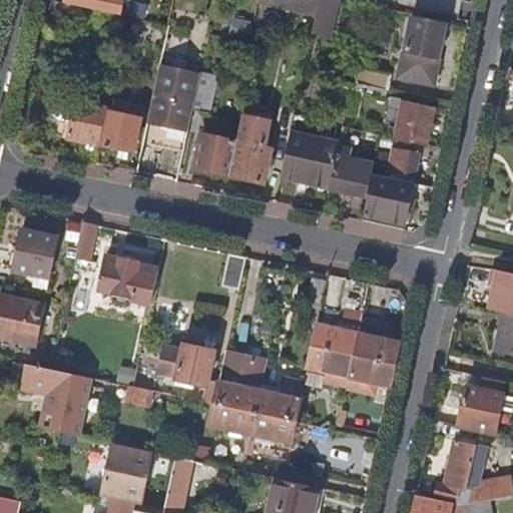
[(120,0),(67,0),(66,4),(119,15),(122,0),(120,0)]
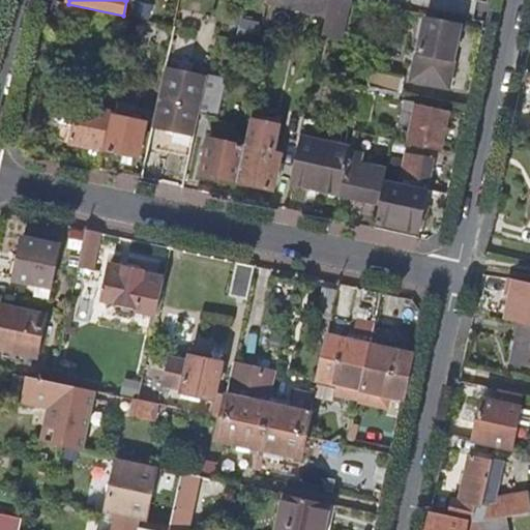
[(341,38),(349,1),(345,0),(329,0),(323,34),(341,38)]
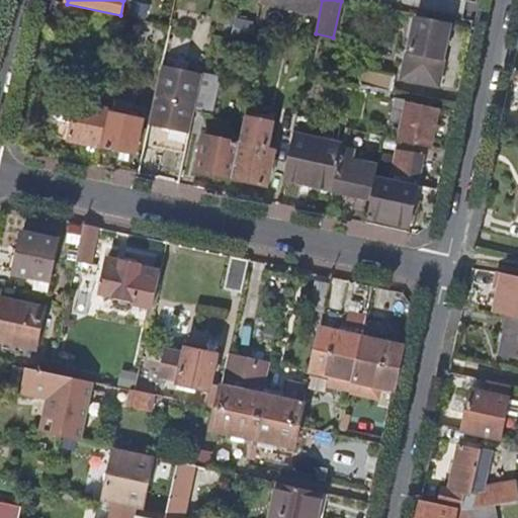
[(81,26),(84,9),(57,3),(54,20),(81,26)]
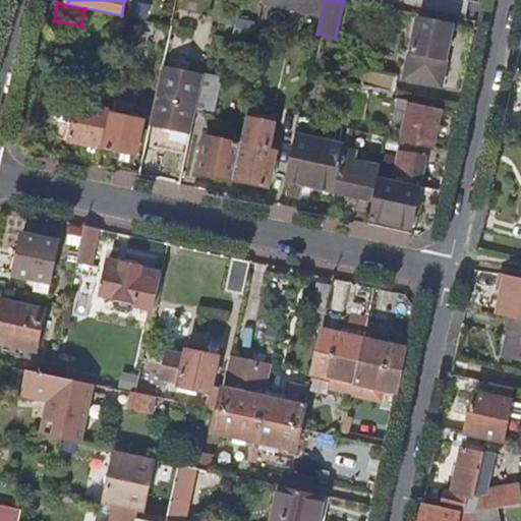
[(440,87),(453,25),(419,18),(406,78),(440,87)]
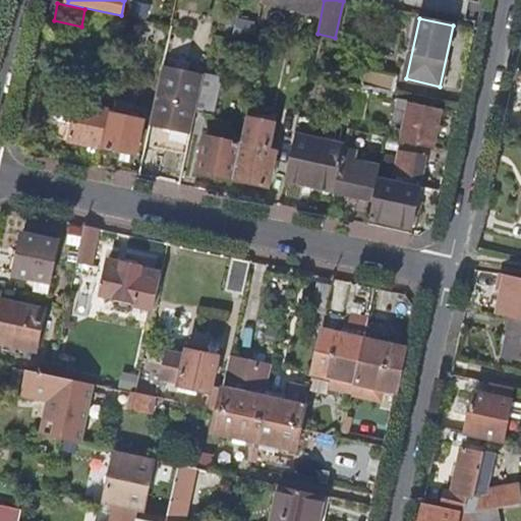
[(203,82),(203,79),(162,70),(146,148),(186,157),(195,114),(203,82)]
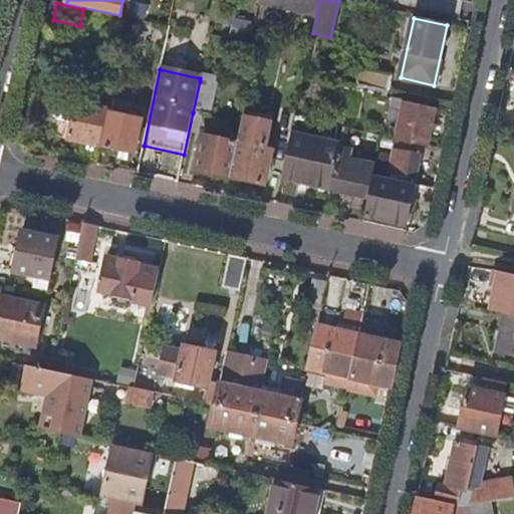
[(389,92),(392,75),(362,69),(358,85),(389,92)]
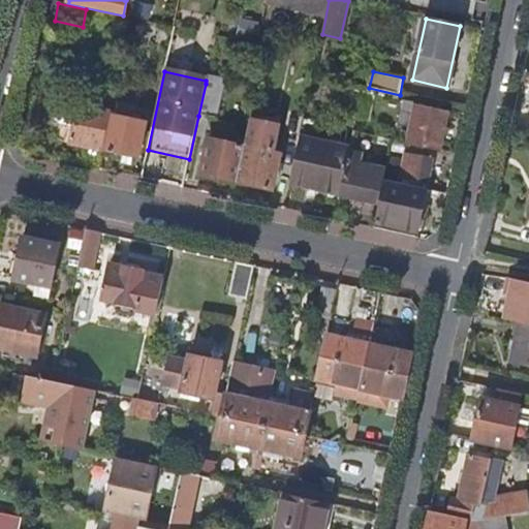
[(216,120),(223,89),(206,84),(198,116),(216,120)]
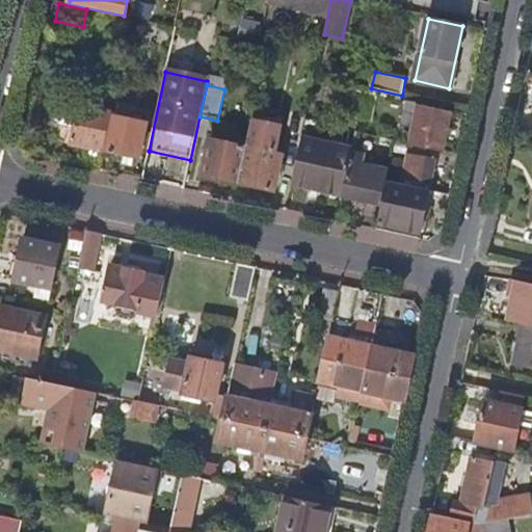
[(442,152),(450,114),(417,107),(417,105),(407,102),(401,131),(411,133),(409,144),(442,152)]
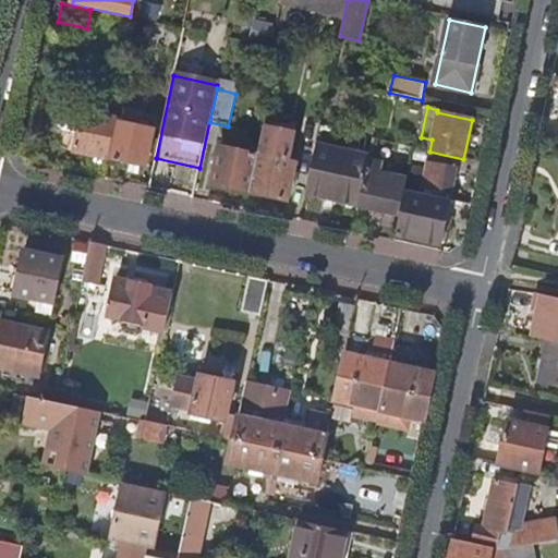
[(108,160),(117,120),(65,109),(58,113),(56,124),(60,132),(77,135),(74,154),(108,160)]
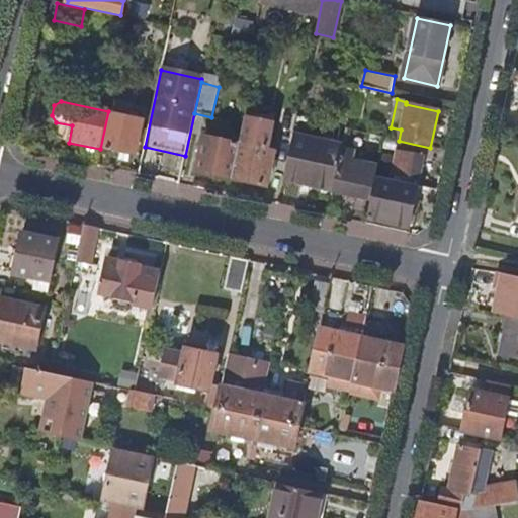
[(293,137),(298,112),(283,109),(276,140),(292,143),(293,137)]
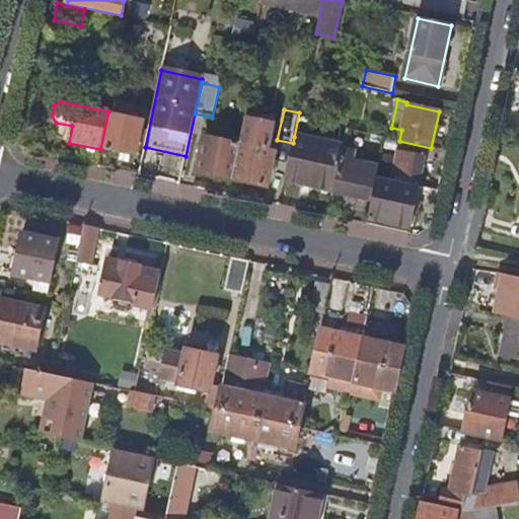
[(135,157),(143,122),(112,116),(104,150),(135,157)]
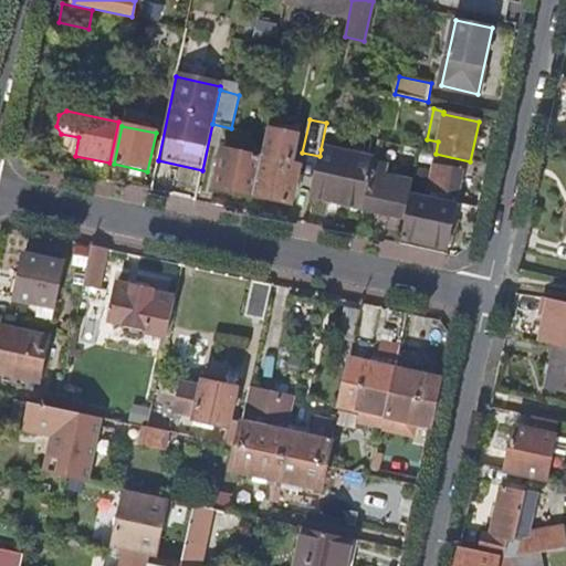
[(253,196),(261,157),(224,149),(216,188),(253,196)]
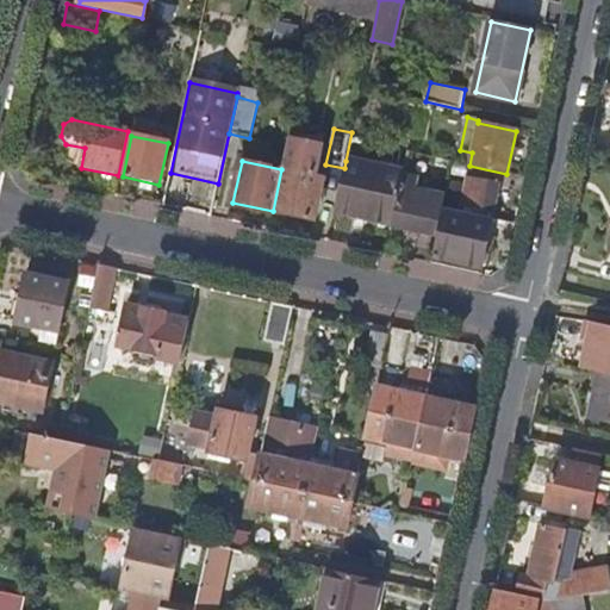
[(403,176),(404,174),(346,161),(344,168),(335,215),(392,226),(403,176)]
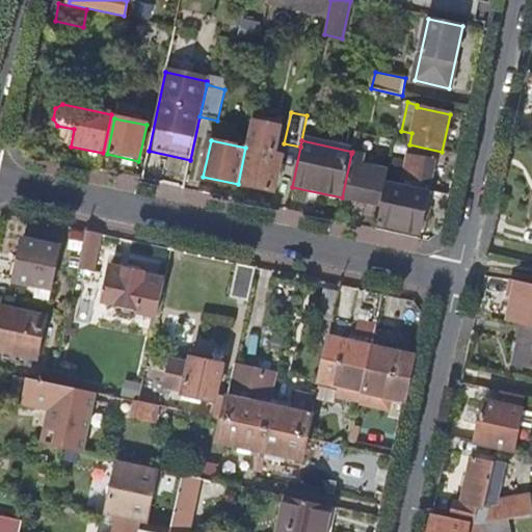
[(273,192),(282,156),(245,148),(238,184),(273,192)]
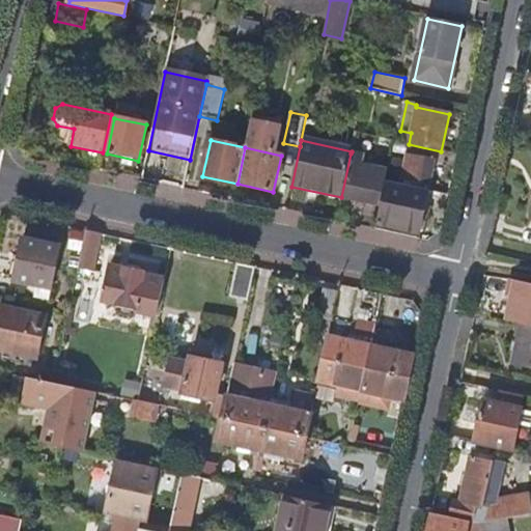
[(386,183),(388,172),(381,170),(382,165),(362,161),(363,157),(351,154),(341,197),(381,205),(386,183)]
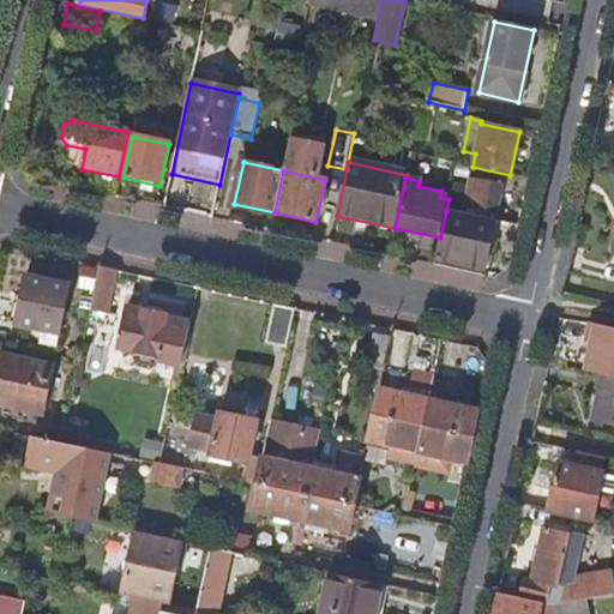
[(495,212),(501,186),(468,179),(462,204),(495,212)]
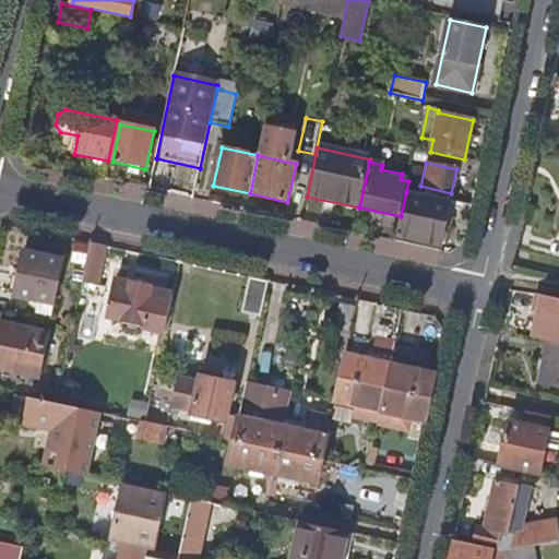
[(440,246),(450,201),(406,192),(401,216),(397,236),(440,246)]
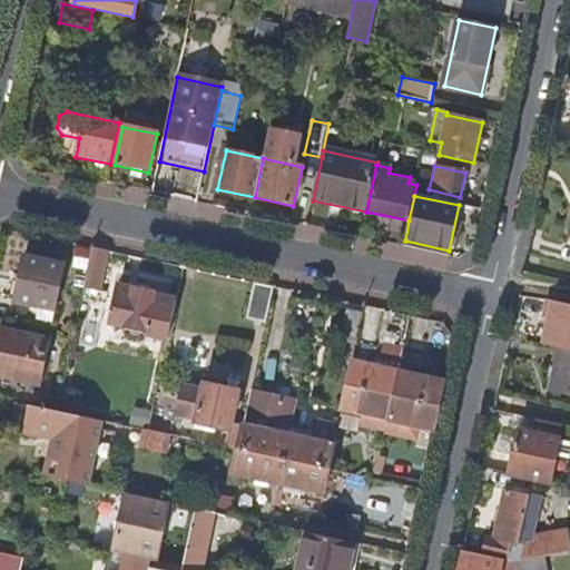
[(99,292),(107,252),(92,248),(84,288),(99,292)]
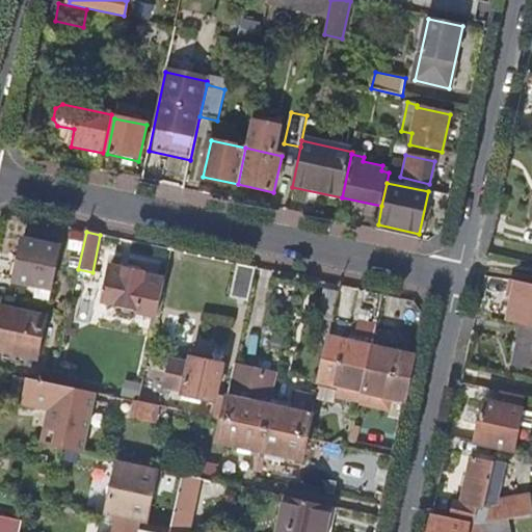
[(51,291),(59,247),(23,240),(19,260),(14,259),(9,282),(51,291)]
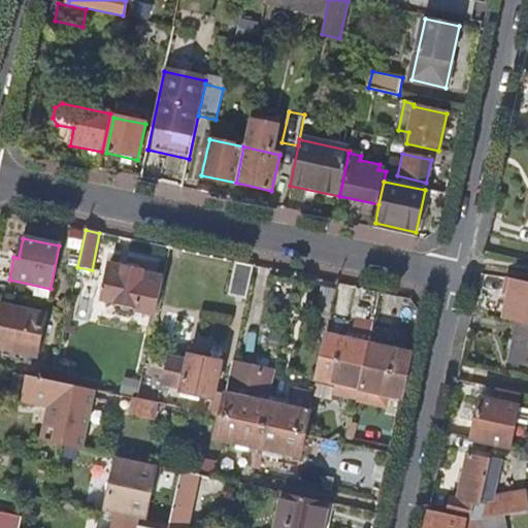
[(138,296),(145,260),(143,256),(128,253),(124,256),(112,254),(105,290),(138,296)]
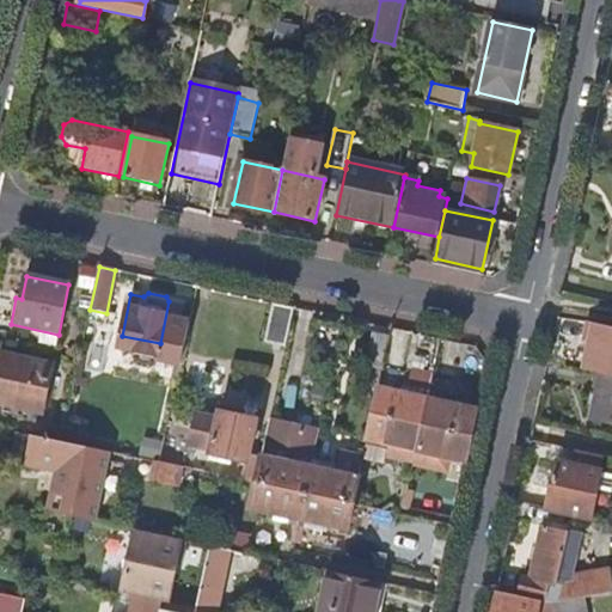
[(286,348),(294,308),(276,304),(274,304),(265,344),(286,348)]
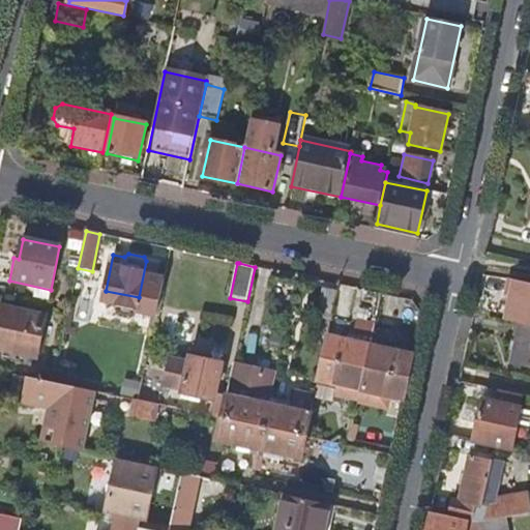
[(529,320),(529,281),(509,280),(506,319),(529,320)]
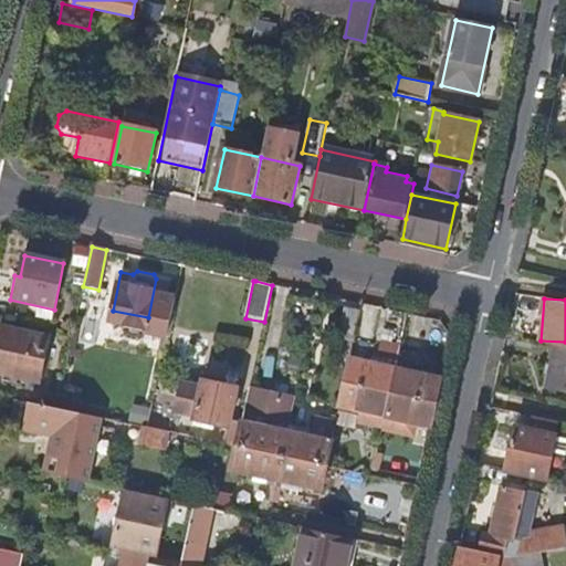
[(0,374),(41,384),(51,339),(4,328),(0,346),(0,374)]
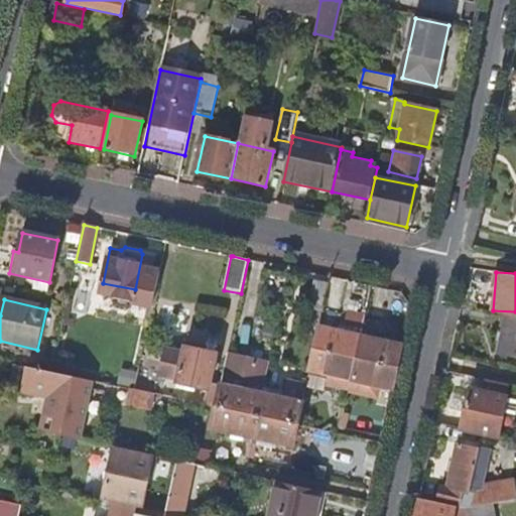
[(362,332),(365,316),(358,314),(355,330),(357,331),(362,332)]
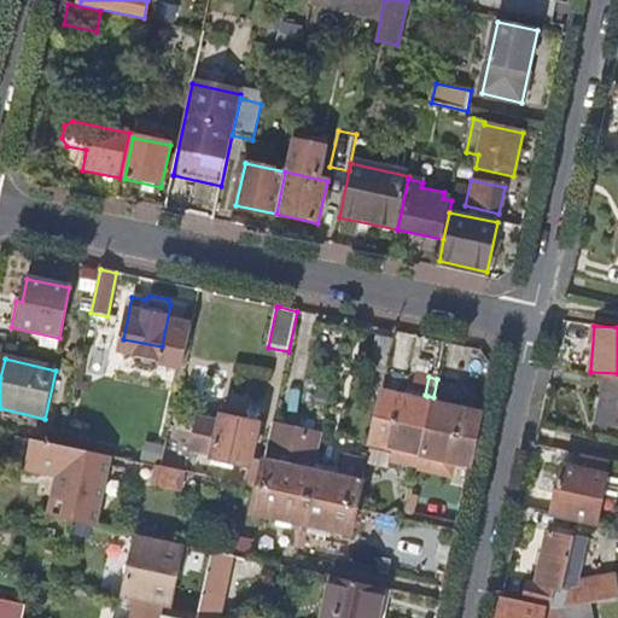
[(617,430),(617,380),(611,379),(600,426),(617,430)]
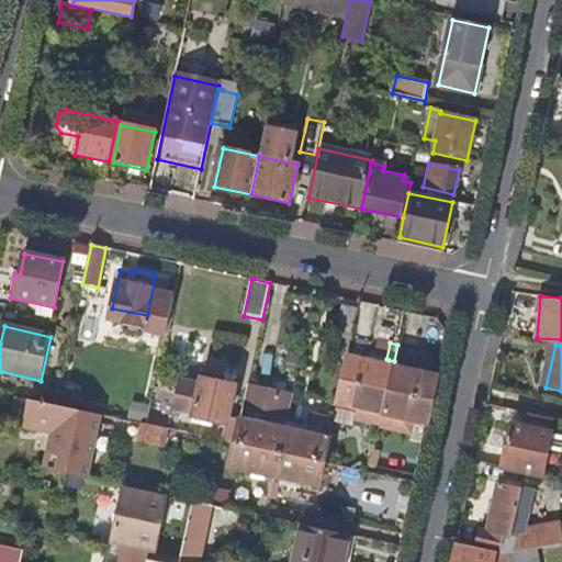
[(388,366),(389,360),(386,359),(367,356),(366,361),(388,366)]
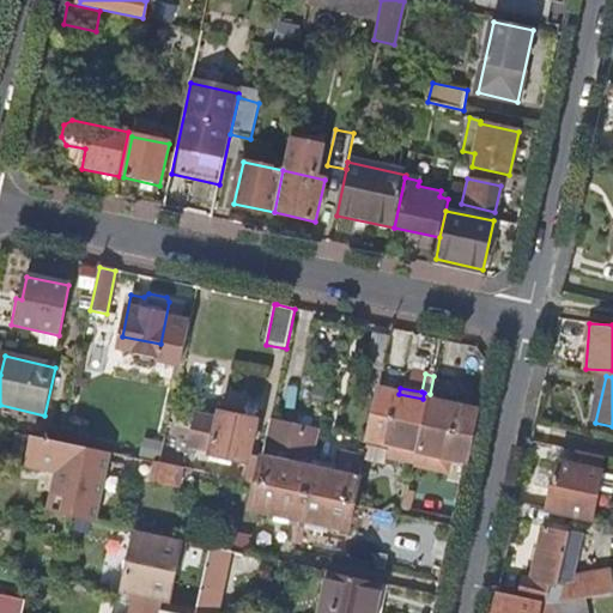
[(423,426),(429,400),(423,399),(399,394),(380,389),(374,416),(423,426)]
